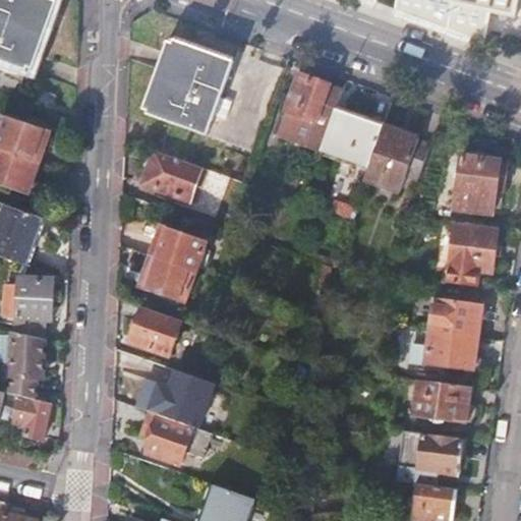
[(51,2),(51,0),(0,0),(0,62),(25,72),(27,68),(25,68),(50,1),(51,2)]
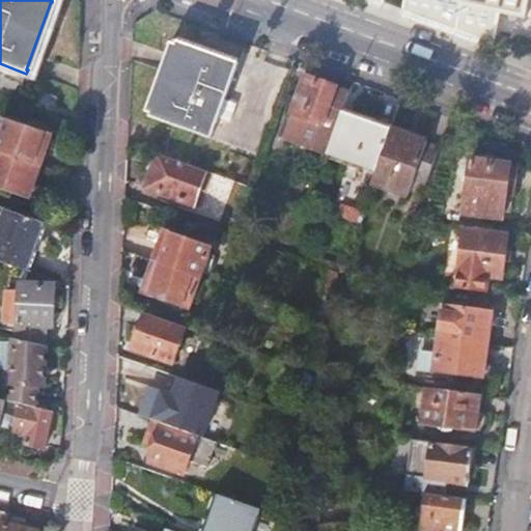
[(527,0),(373,0),(382,3),(382,0),(404,0),(402,10),(493,44),(500,10),(525,16),(527,0)]
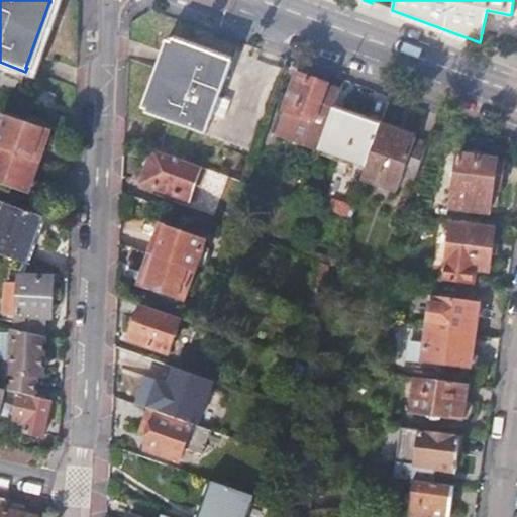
[(212,116),(223,119),(228,104),(218,100),(231,62),(173,40),(146,114),(205,135),(212,116)]
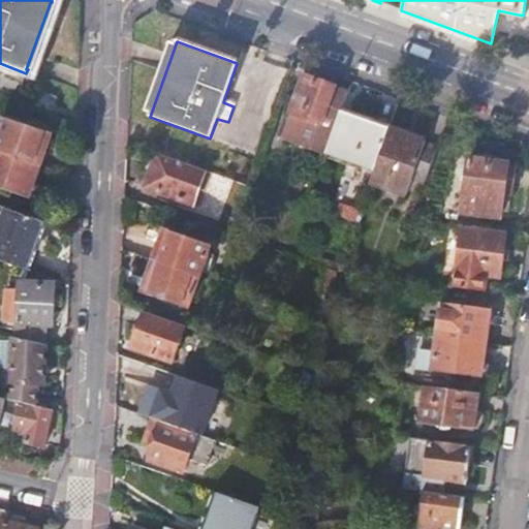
[(349,91),(304,76),(289,115),(292,116),(283,139),(325,155),(349,91)]
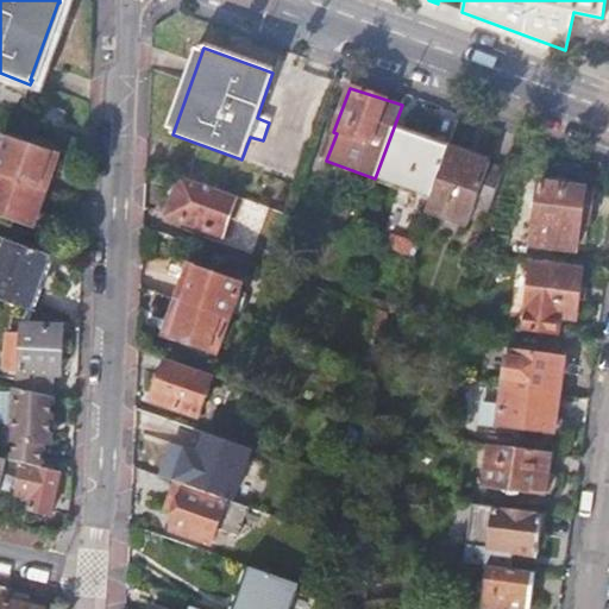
[(37,126),(63,136),(64,113),(44,106),(37,126)]
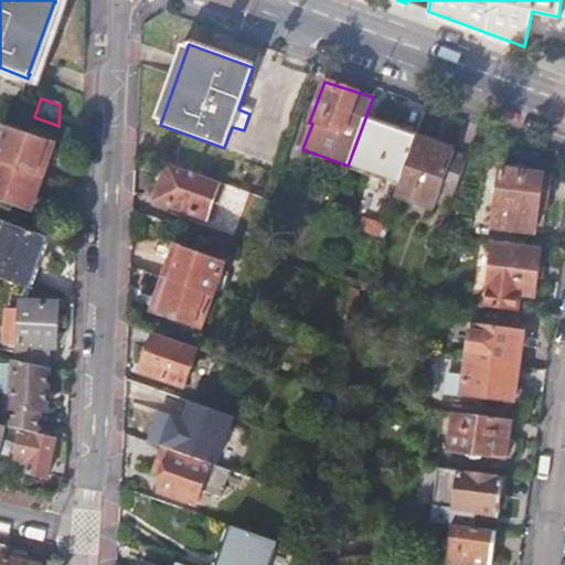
[(415,137),(366,119),(350,164),(398,182),(415,137)]
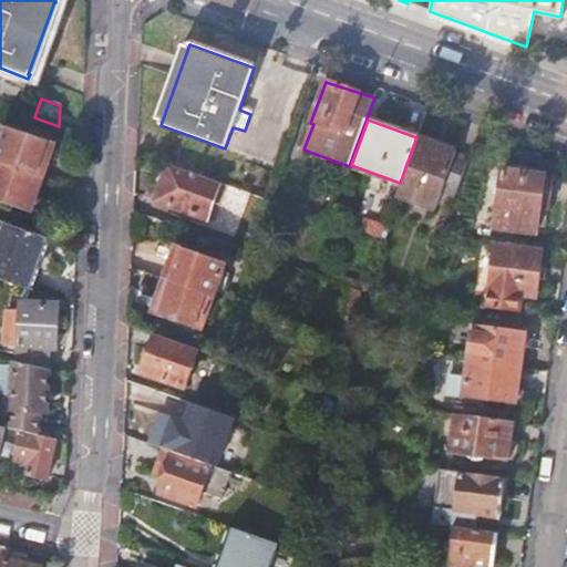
[(0,140),(0,163),(43,178),(54,145),(4,127),(0,140)]
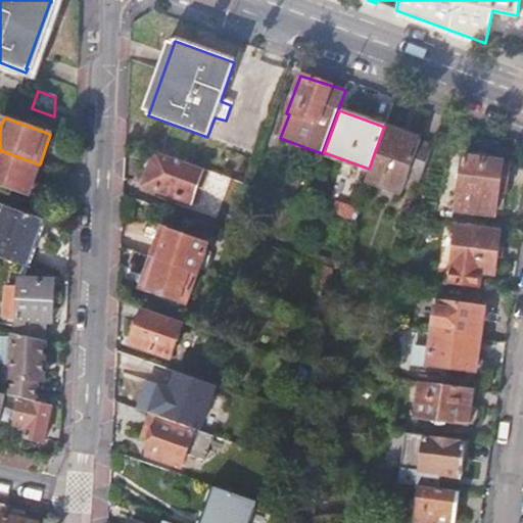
[(432,144),(384,127),(369,169),(365,179),(399,191),(406,176),(419,180),(432,144)]
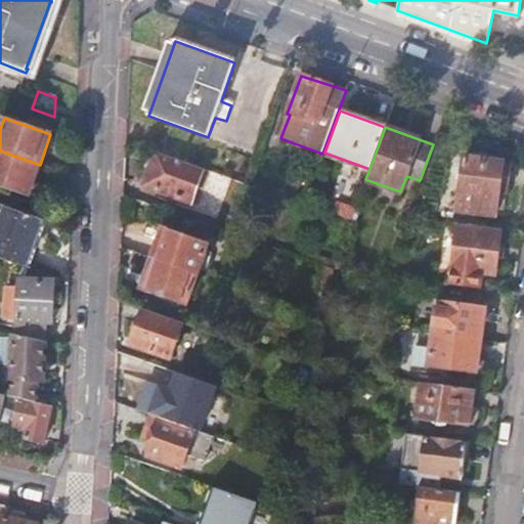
[(0,185),(29,195),(40,165),(0,150),(0,185)]
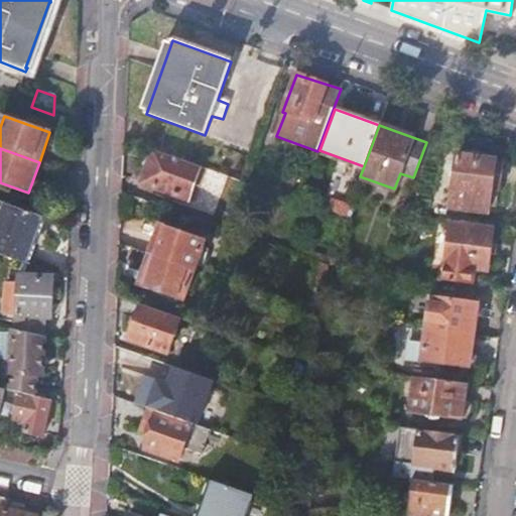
[(200,167),(153,151),(152,152),(148,151),(143,165),(147,167),(141,184),(188,201),(200,167)]
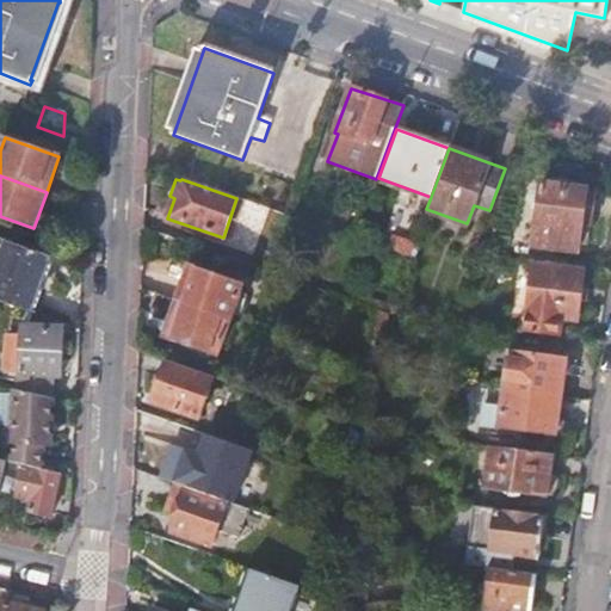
[(585,190),(541,183),(532,244),(576,250),(581,216),(585,190)]
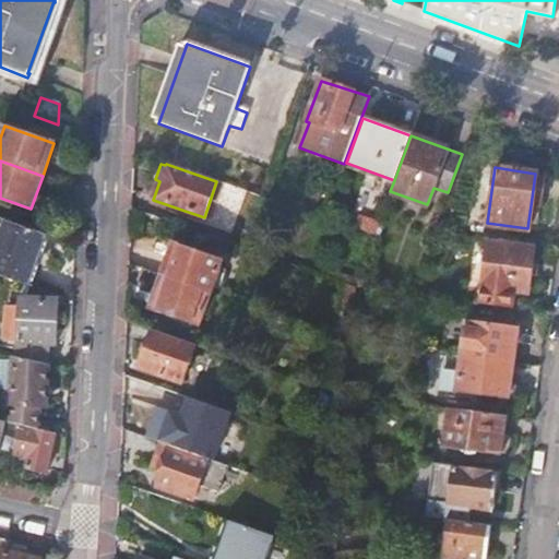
[(379,221),(360,214),(356,227),(375,234),(379,221)]
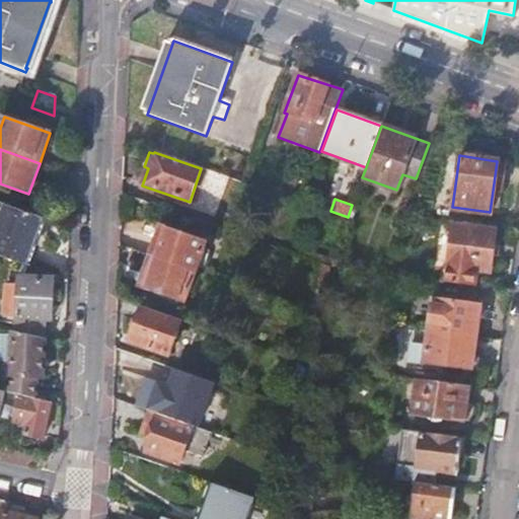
[(44,219),(4,206),(0,216),(0,256),(25,266),(27,266),(44,219)]
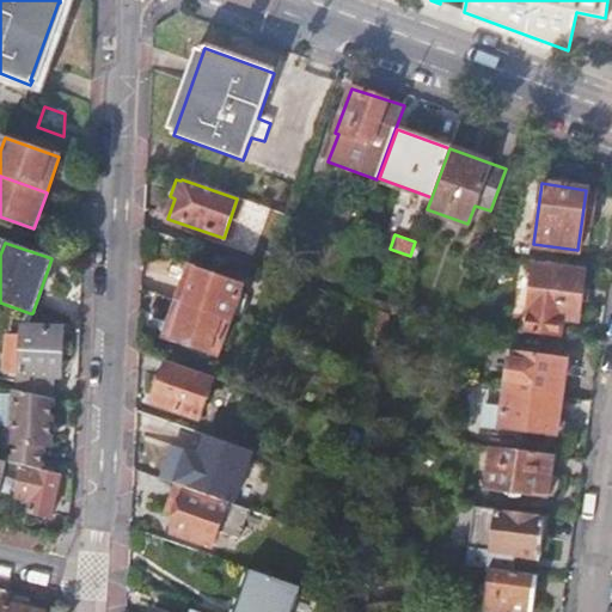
[(524,331),(558,336),(561,319),(575,322),(583,267),(532,259),(524,331)]
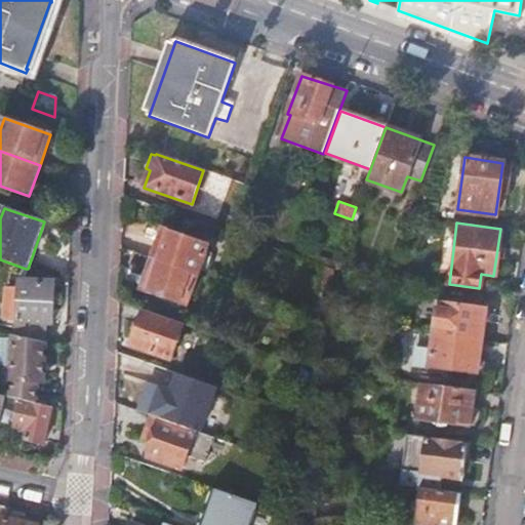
[(151,259),(197,275),(207,244),(162,229),(151,259)]
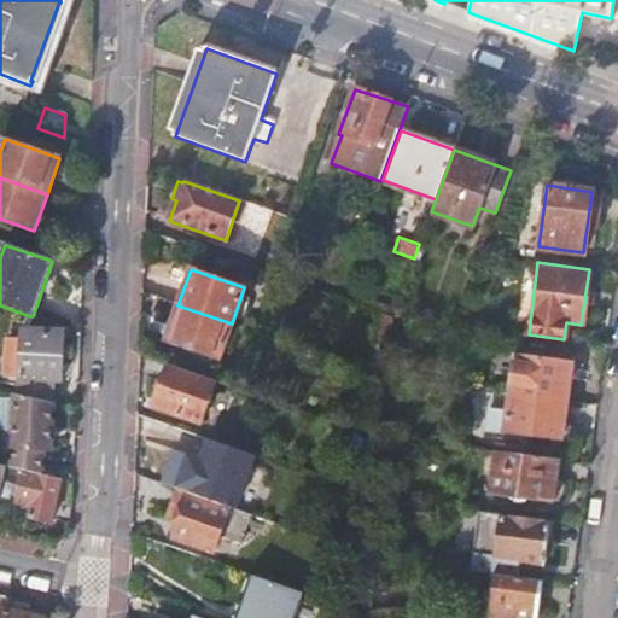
[(219,361),(232,324),(178,305),(164,343),(219,361)]
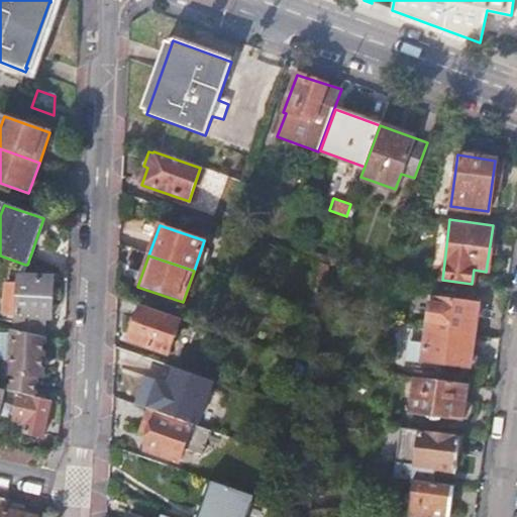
[(348,256),(345,267),(359,269),(363,262),(348,256)]
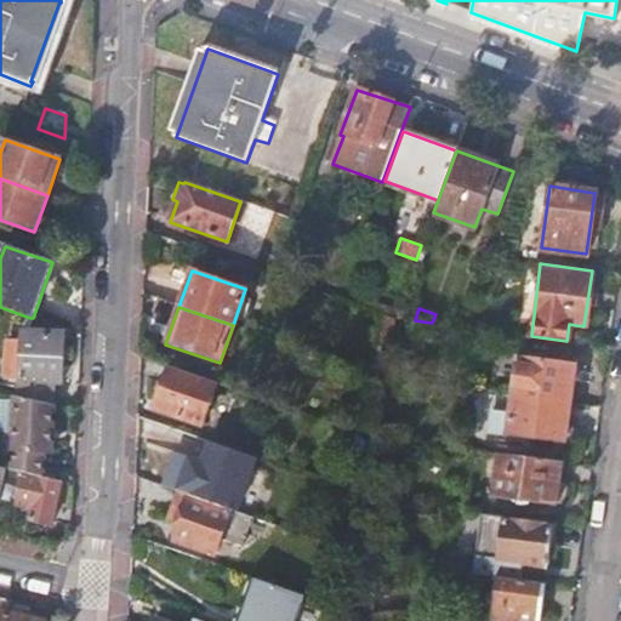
[(18,398),(51,405),(52,383),(62,383),(64,336),(23,334),(22,339),(22,346),(18,398)]
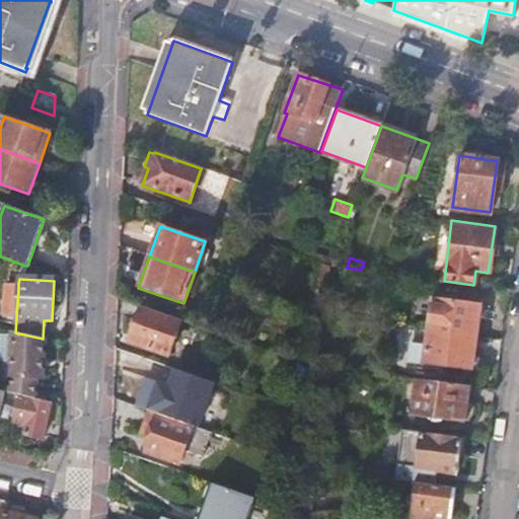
[(433,296),(428,329),(474,336),(479,303),(433,296)]
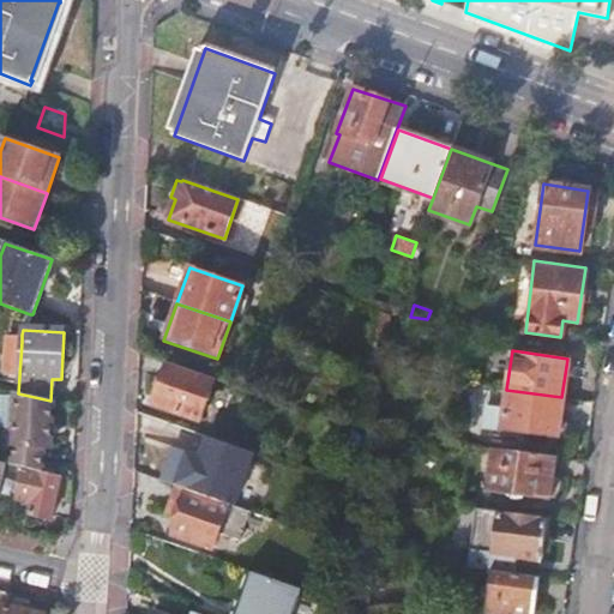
[(200,421),(215,379),(168,362),(168,363),(154,405),(200,421)]
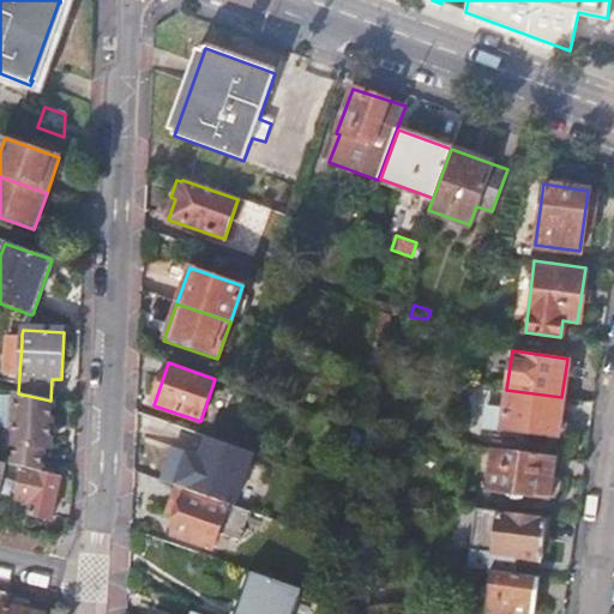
[(561,397),(506,390),(500,429),(557,437),(561,397)]
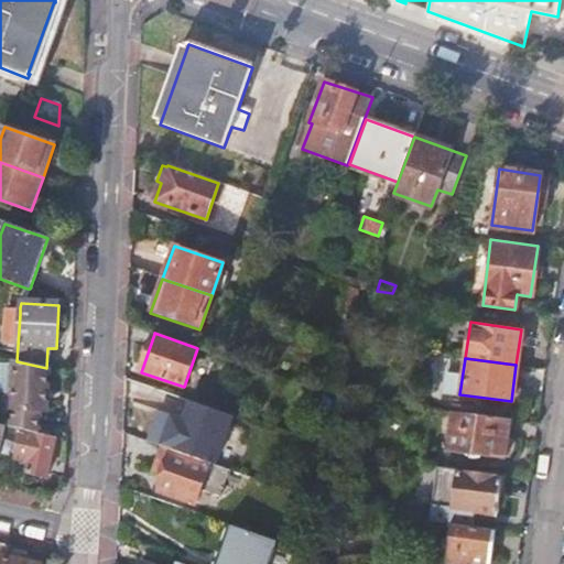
[(15,361),(13,427),(22,430),(36,433),(38,412),(44,413),(46,368),(17,361),(15,361)]
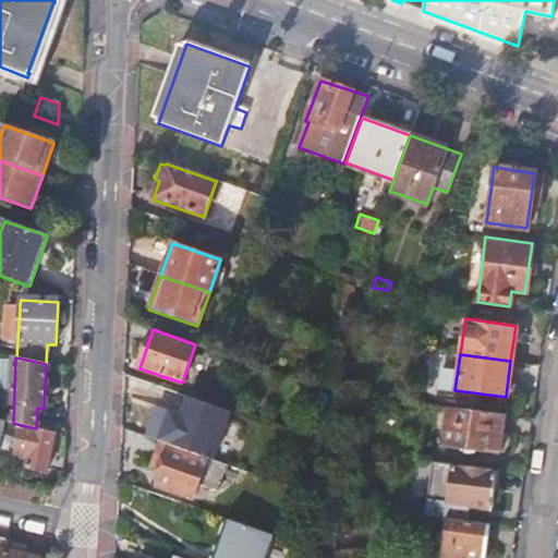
[(174,415),(172,415),(178,399),(143,387),(137,403),(145,405),(137,429),(167,439),(174,415)]
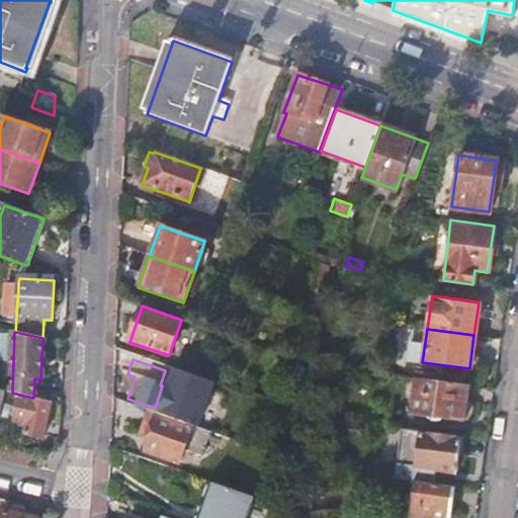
[(462,421),(466,385),(414,377),(410,414),(462,421)]
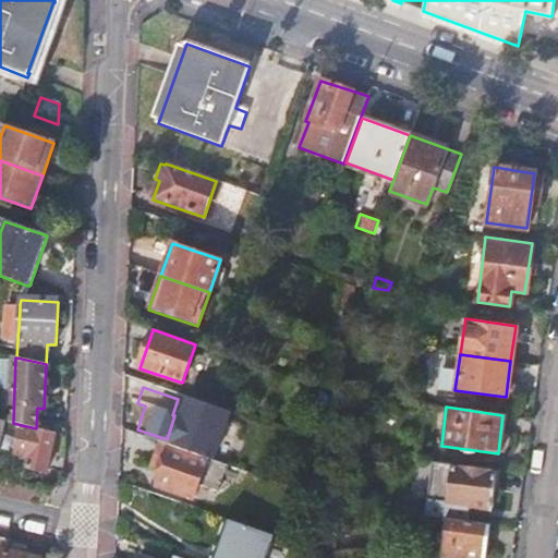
[(46,472),(55,433),(36,428),(22,425),(15,453),(28,457),(26,466),(46,472)]
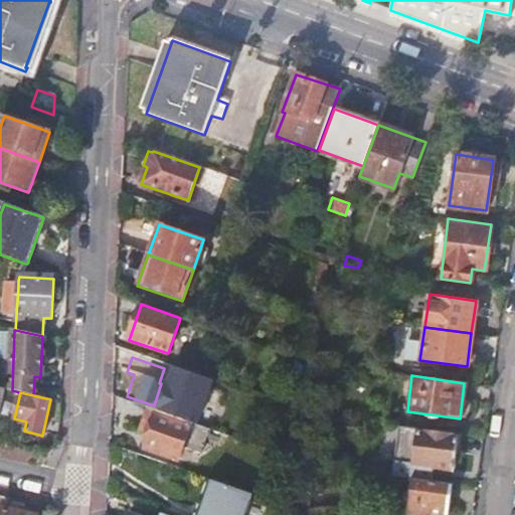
[(202,453),(210,431),(192,423),(158,411),(149,408),(142,430),(151,433),(145,450),(179,462),(184,447),(202,453)]
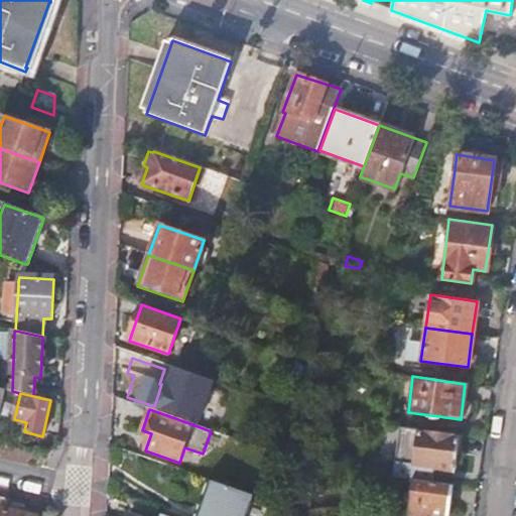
[(454,470),(459,433),(417,428),(413,465),(454,470)]
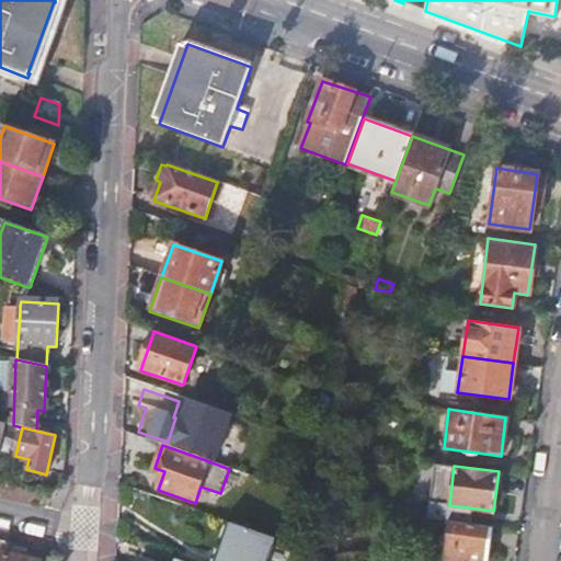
[(461,560),(487,560),(491,526),(446,521),(442,559),(461,560)]
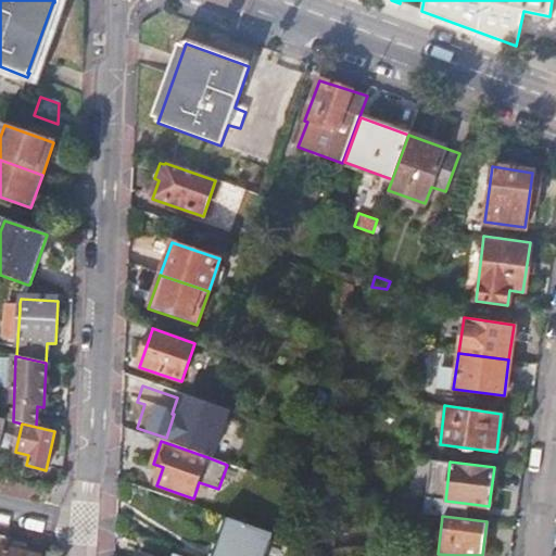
[(261,555),(269,533),(226,518),(212,555),(261,555)]
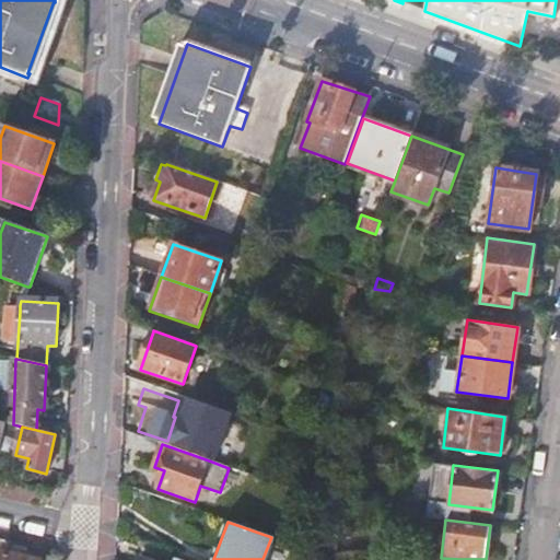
[(24,551),(3,547),(0,559),(33,559),(23,558),(24,551)]
